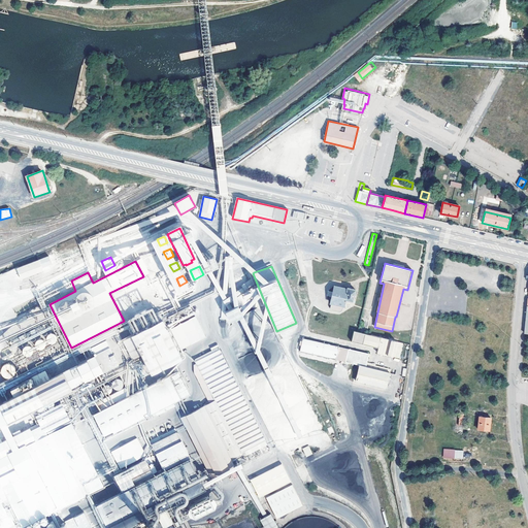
[(334,286),(333,291),(332,296),(330,302),(331,302),(330,307),(331,309),(338,311),(340,309),(342,305),(343,305),(345,299),(352,300),(355,289),(348,288),(348,289),(334,286)]
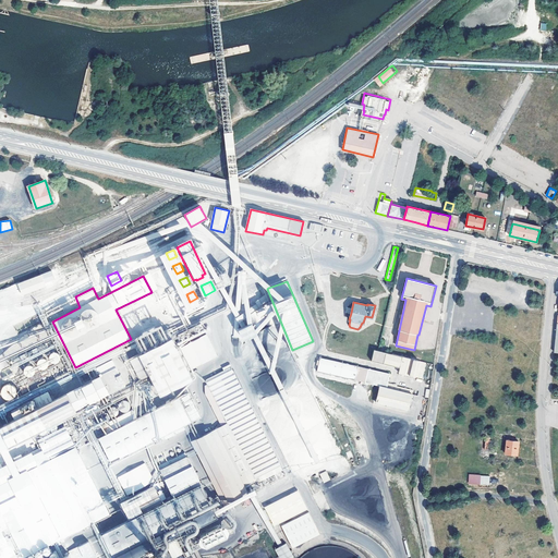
[(252,326),(239,331),(244,343),(257,337),(252,326)]
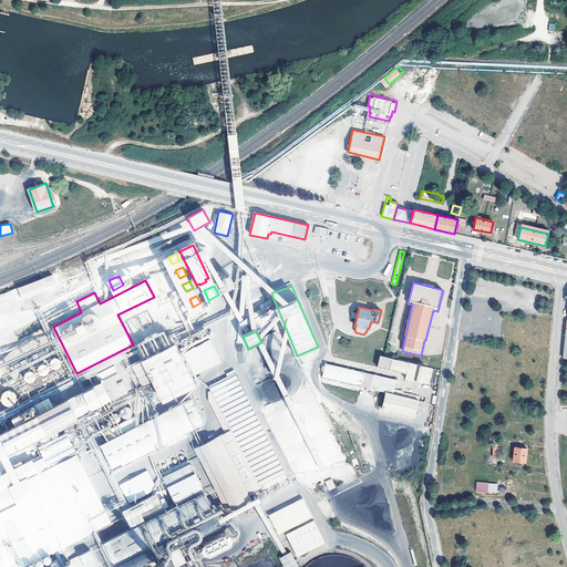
[(176,342),(133,363),(143,383),(153,379),(163,399),(196,382),(192,374),(220,361),(210,341),(183,356),(176,342)]
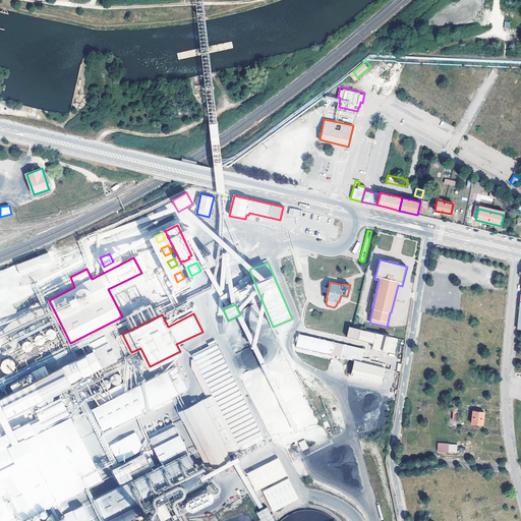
[(59,336),(48,314),(7,334),(10,340),(2,343),(2,357),(0,362),(1,366),(2,368),(3,369),(5,370),(9,371),(61,346),(57,337),(59,336)]
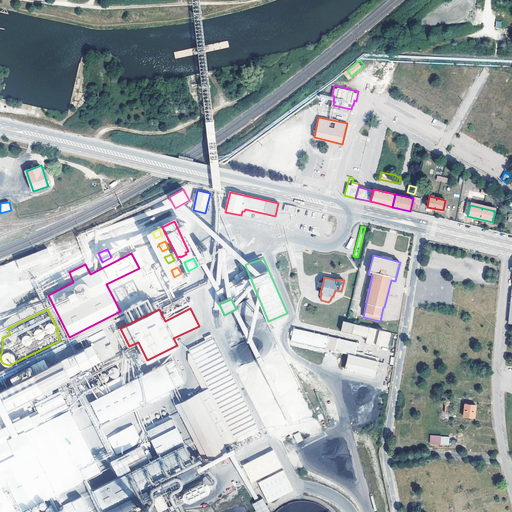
[(390,332),(342,321),(340,330),(367,337),(366,342),(386,347),(390,332)]
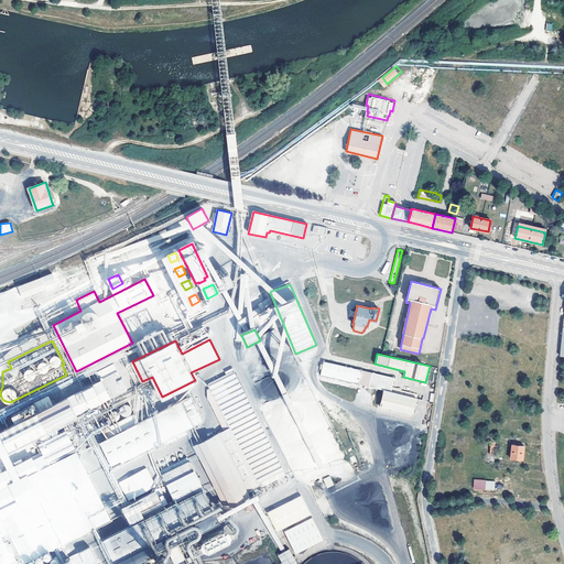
[(388,377),(324,361),(321,375),(386,390),(386,387),(388,377)]
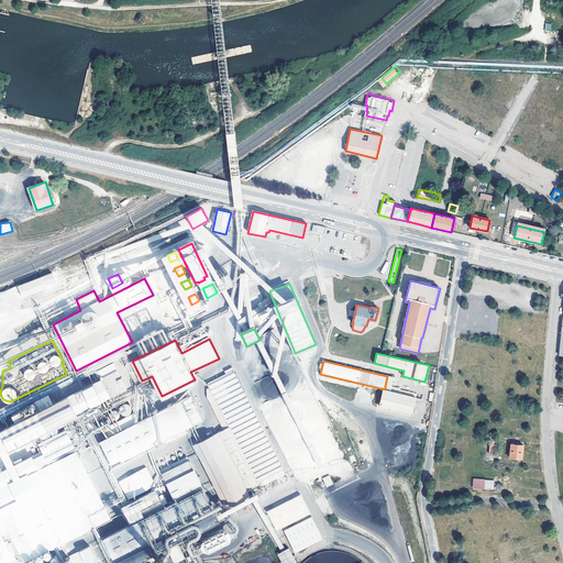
[(0,449),(74,414),(79,423),(88,419),(83,408),(110,395),(111,396),(127,388),(113,362),(98,370),(101,377),(86,385),(81,376),(51,392),(55,400),(0,426),(0,449)]
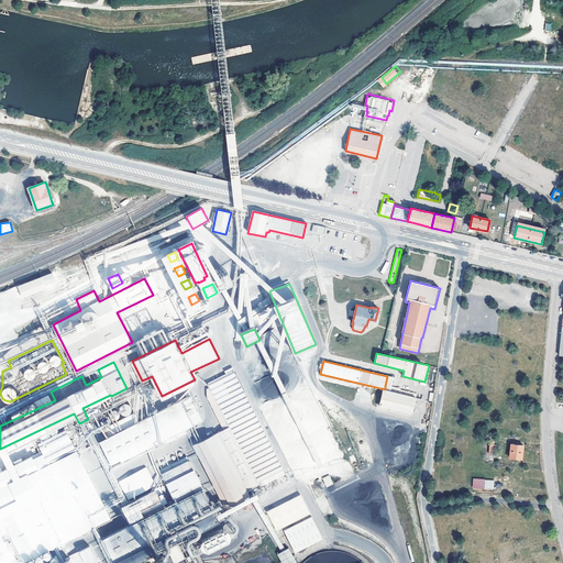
[(283,471),(232,368),(224,372),(227,375),(208,384),(210,388),(208,389),(208,397),(223,429),(191,445),(223,509),(247,497),(244,490),(283,471)]
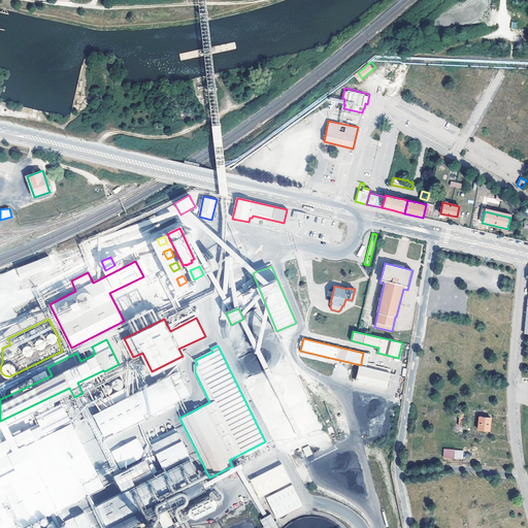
[(139,371),(128,347),(121,350),(133,375),(139,371)]
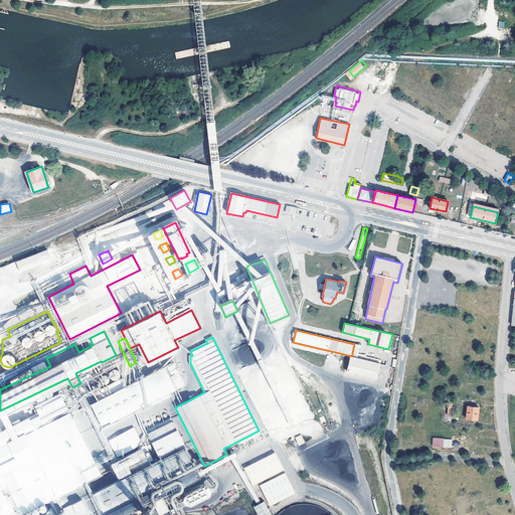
[(296,348),(330,355),(330,352),(297,344),(296,348)]
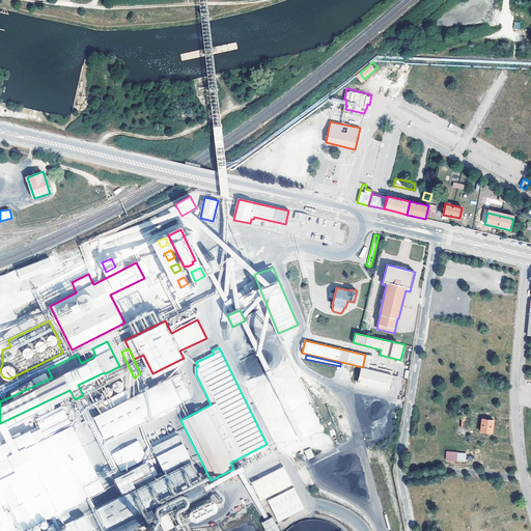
[(363,364),(363,367),(362,368),(391,374),(392,371),(363,364)]
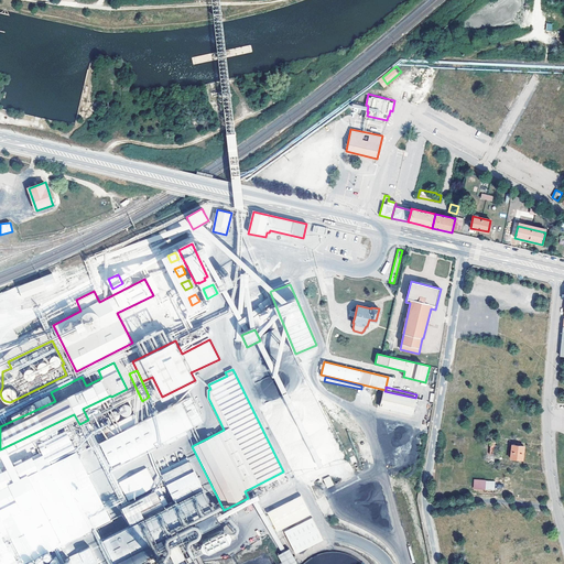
[(412,414),(415,398),(384,391),(383,391),(380,407),(412,414)]
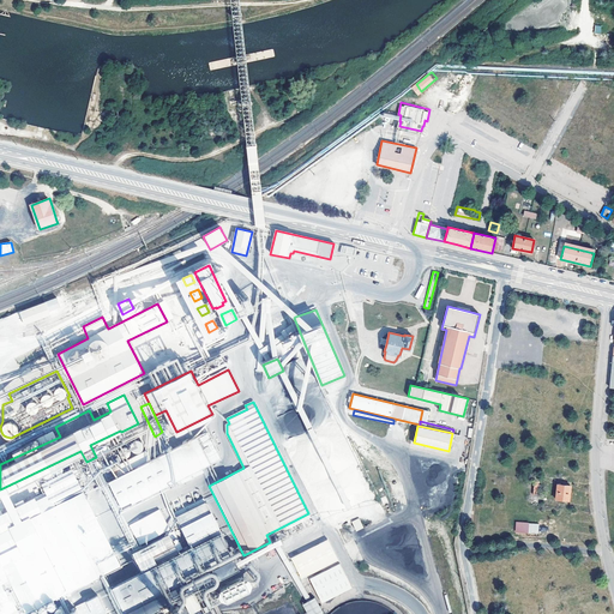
[(223,457),(210,431),(101,485),(106,494),(115,489),(124,505),(223,457)]
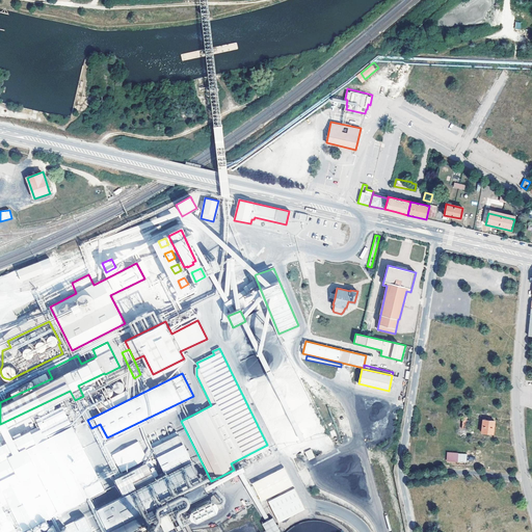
[(116,391),(117,392),(120,393),(122,393),(123,392),(125,391),(126,389),(126,387),(126,386),(125,383),(124,382),(122,381),(120,381),(118,382),(116,383),(115,384),(115,386),(114,388),(115,390),(116,391)]
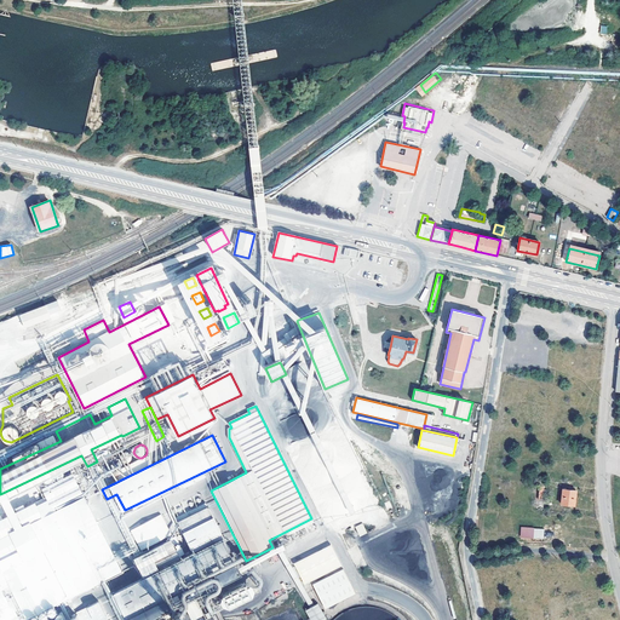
[(0,585),(7,581),(23,615),(119,568),(76,482),(73,484),(67,474),(41,487),(46,498),(35,503),(34,500),(0,516),(0,597),(7,595),(5,591),(4,592),(0,585)]
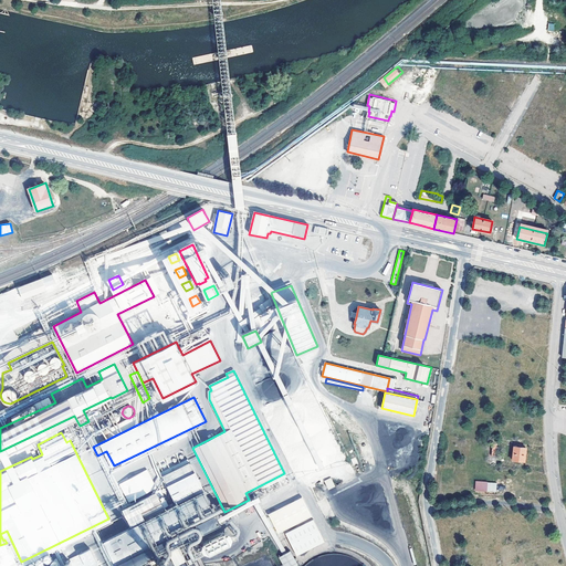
[(491,456),(491,463),(498,463),(499,452),(500,451),(500,450),(495,449),(495,447),(492,447),(491,456)]
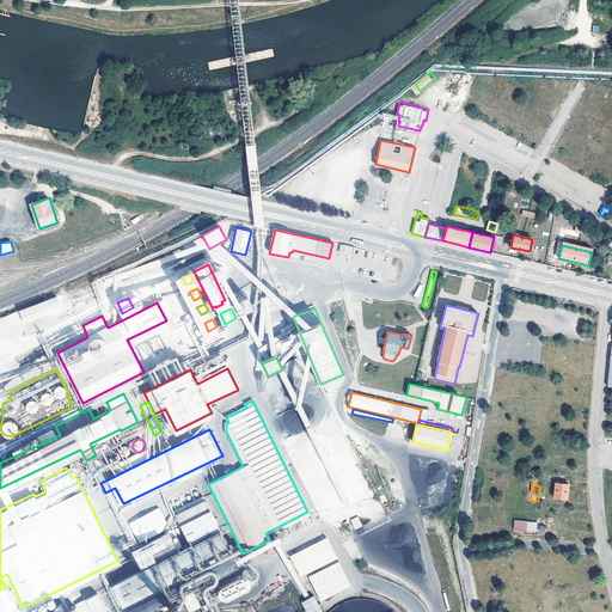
[(568,484),(555,483),(554,499),(567,500),(568,484)]
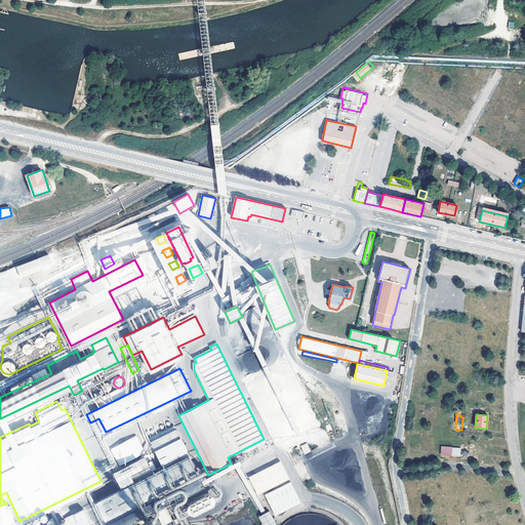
[(107,437),(98,421),(92,425),(101,441),(107,437)]
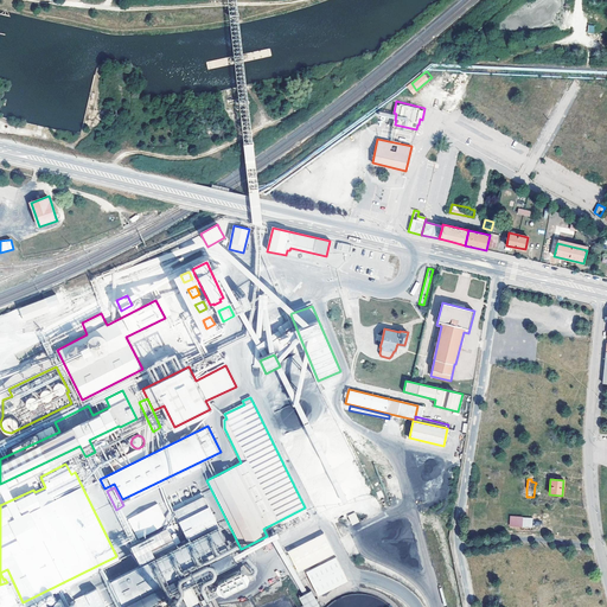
[(336,506),(334,492),(318,493),(318,487),(311,487),(312,508),(336,506)]
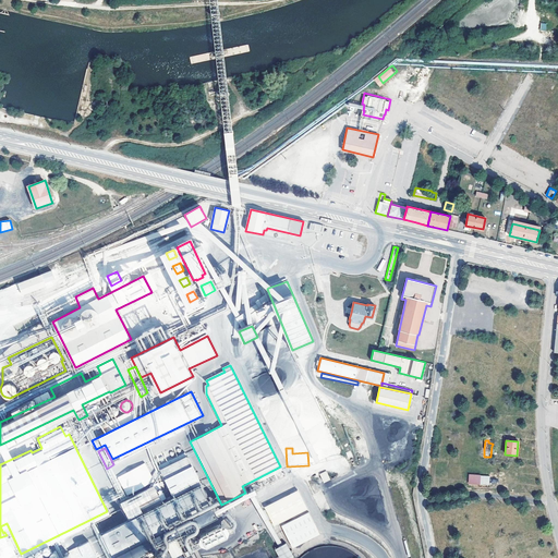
[(113,480),(114,482),(112,484),(131,522),(102,536),(113,557),(132,557),(164,543),(171,557),(172,557),(180,554),(172,538),(216,518),(185,456),(159,469),(174,500),(162,506),(160,500),(164,498),(147,466),(136,472),(135,470),(113,480)]
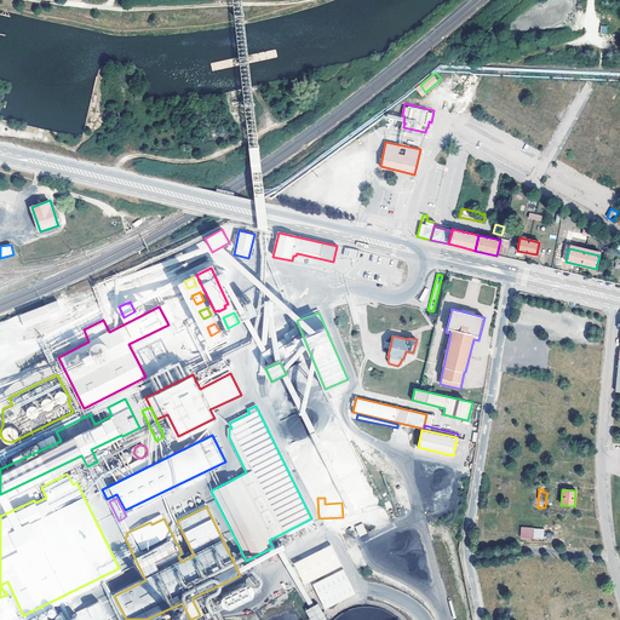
[(355,527),(360,537),(367,533),(362,523),(355,527)]
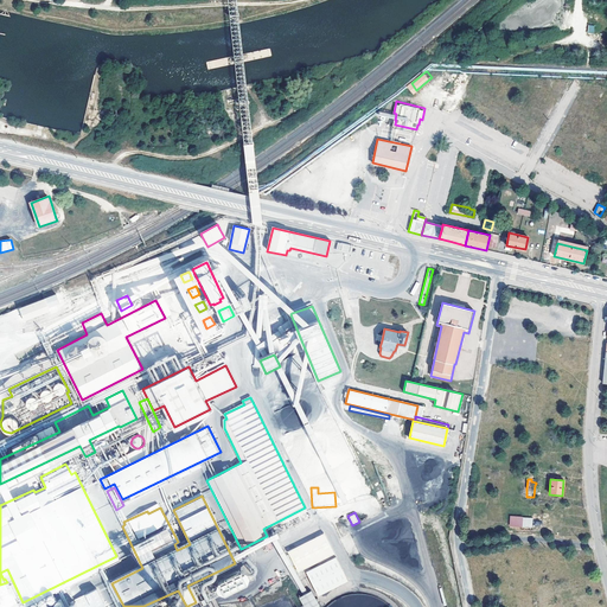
[(532,528),(532,518),(510,516),(509,526),(532,528)]
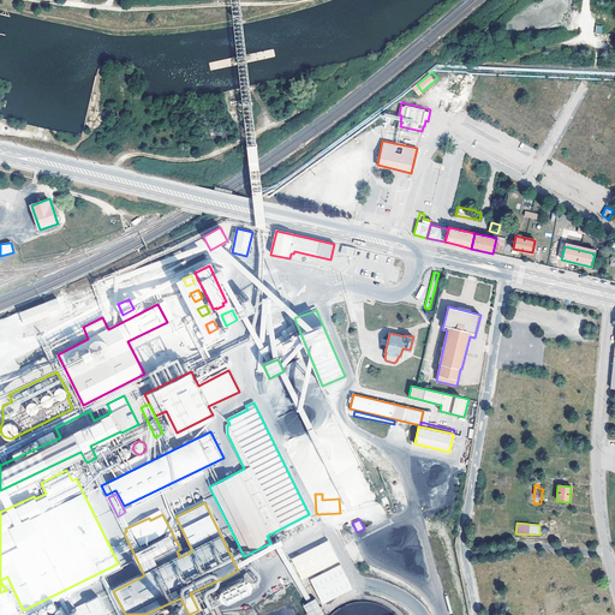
[(339,561),(328,541),(292,559),(303,580),(339,561)]
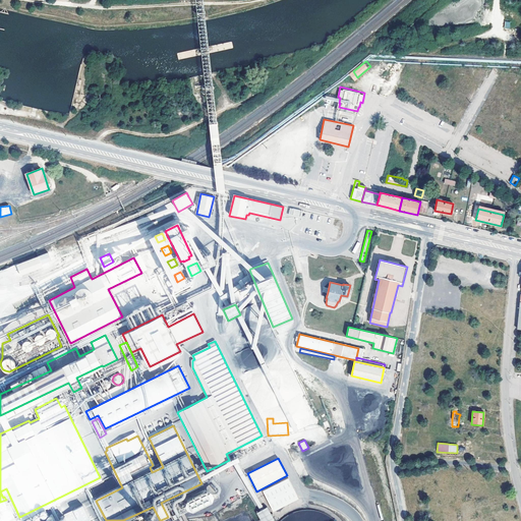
[(288,479),(264,491),(273,513),(298,500),(288,479)]
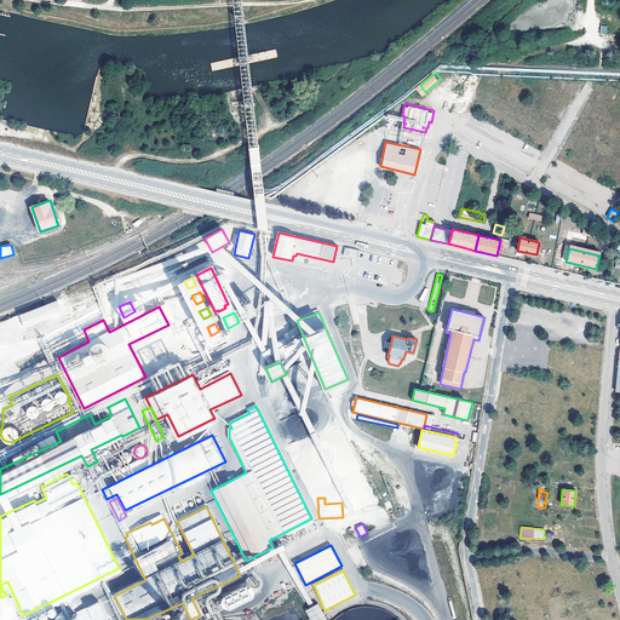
[(99,598),(110,618),(115,615),(105,596),(99,598)]
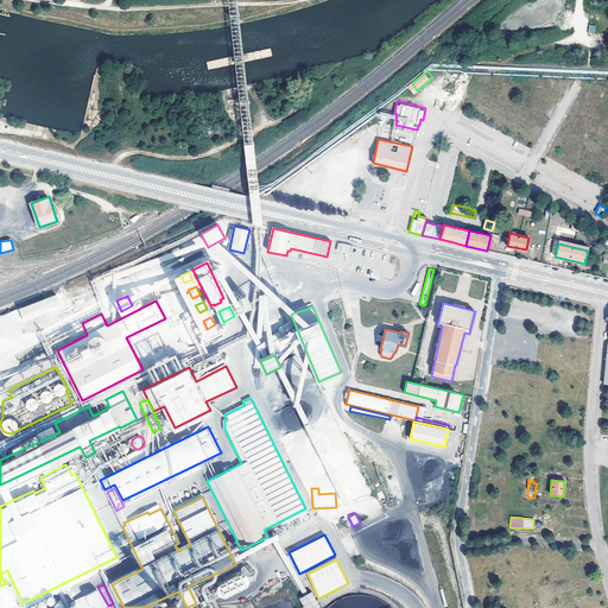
[(2,594),(0,589),(0,607),(14,602),(10,590),(2,594)]
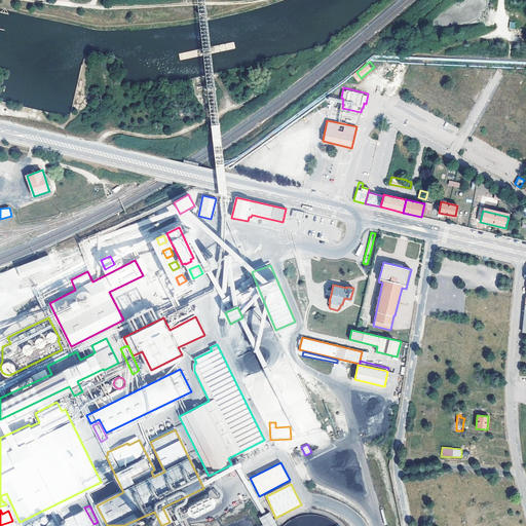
[(90,525),(83,511),(65,520),(66,522),(58,525),(55,525),(52,519),(37,525),(90,525)]
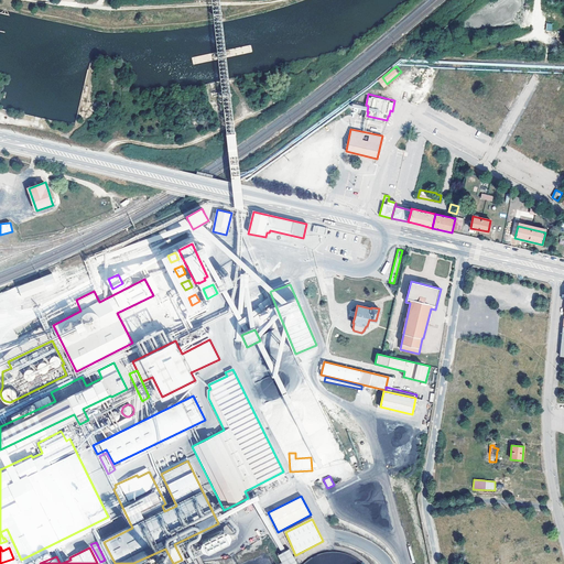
[(296,563),(297,563),(290,550),(278,556),(282,563),(296,563)]
